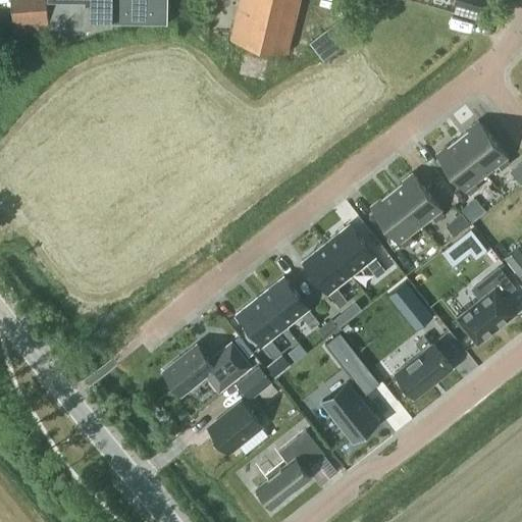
[(12,0),(14,32),(49,30),(47,0),(12,0)]
